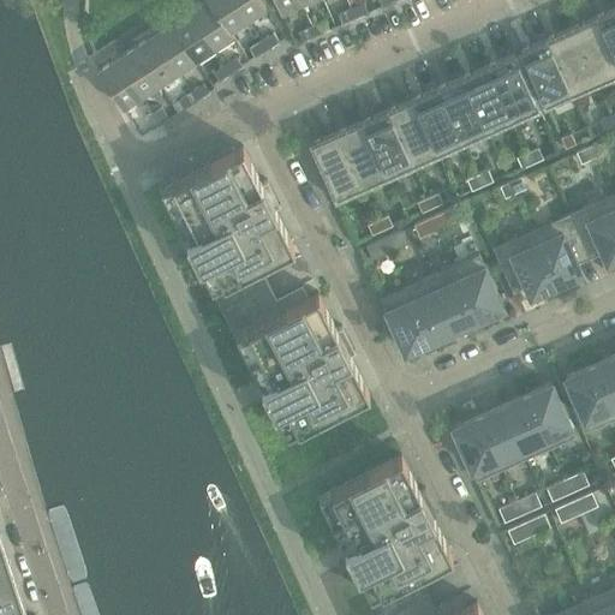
[(208,0),(203,0),(189,10),(214,48),(233,35),(230,30),(208,0)]
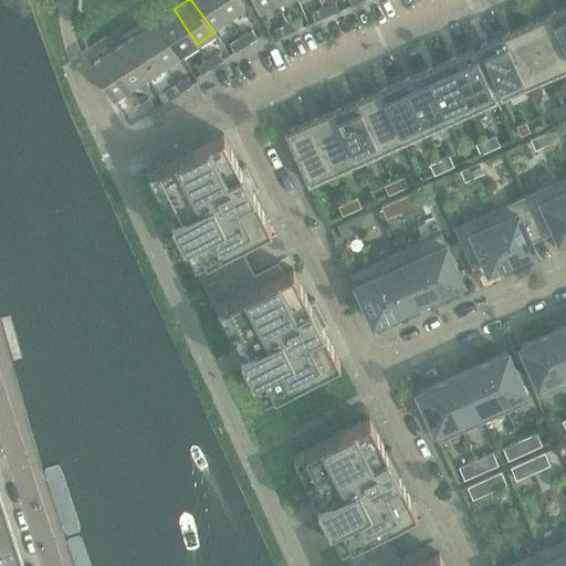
[(191,0),(211,28),(228,18),(216,0),(191,0)]
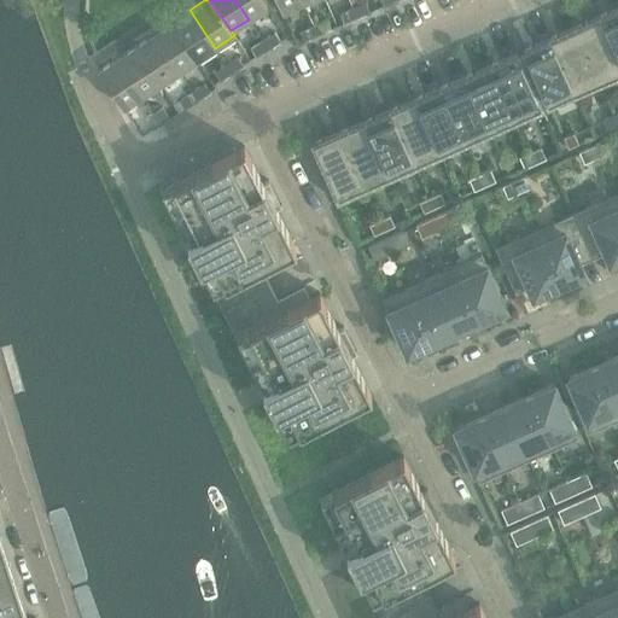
[(262,0),(235,0),(249,19),(267,7),(262,0)]
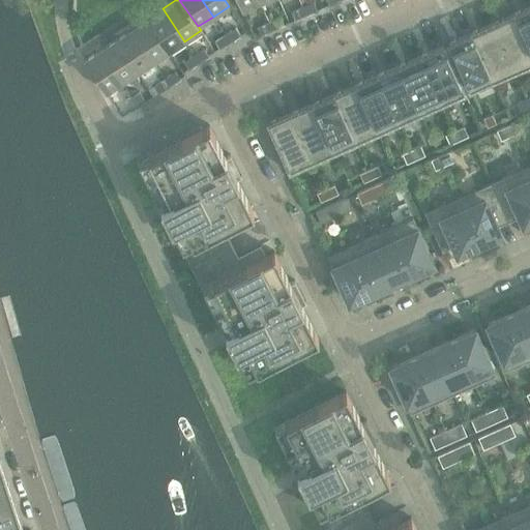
[(258,0),(237,0),(242,9),(259,2),(258,0)]
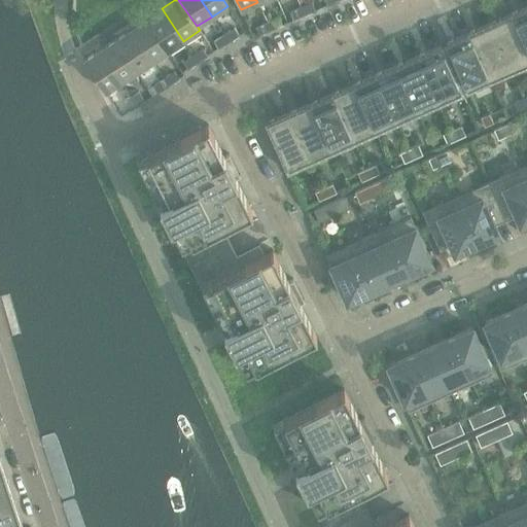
[(312,2),(301,7),(305,15),(316,10),(312,2)]
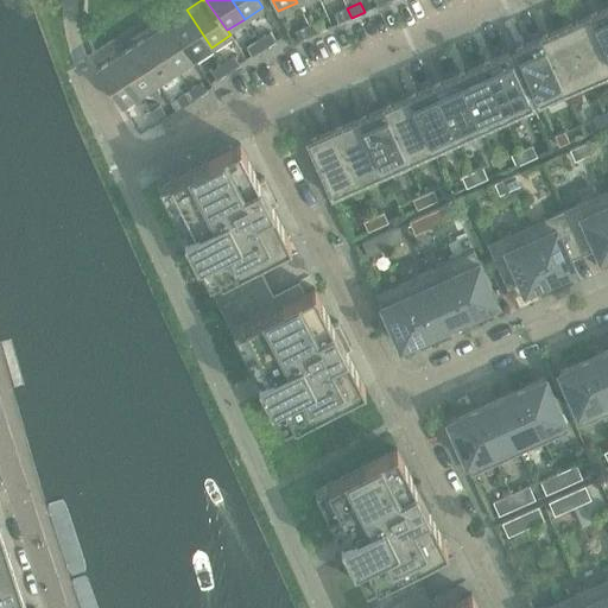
[(607,7),(590,16),(607,55),(607,7)]
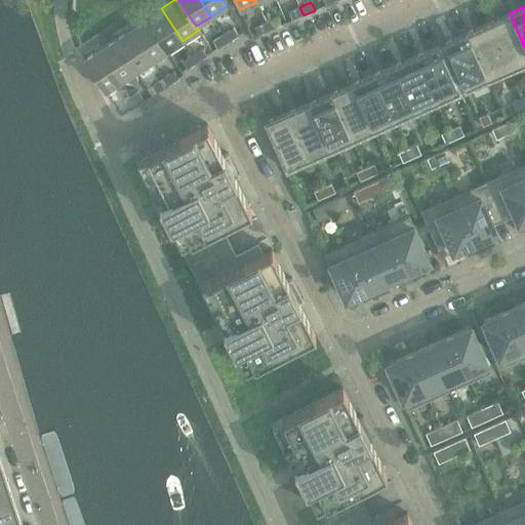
[(299,7),(288,12),(292,19),(304,15),(299,7)]
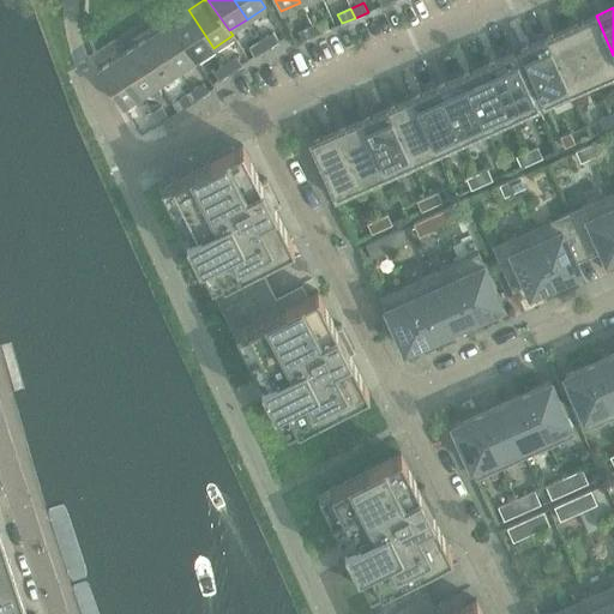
[(188,10),(170,22),(196,60),(214,48),(188,10)]
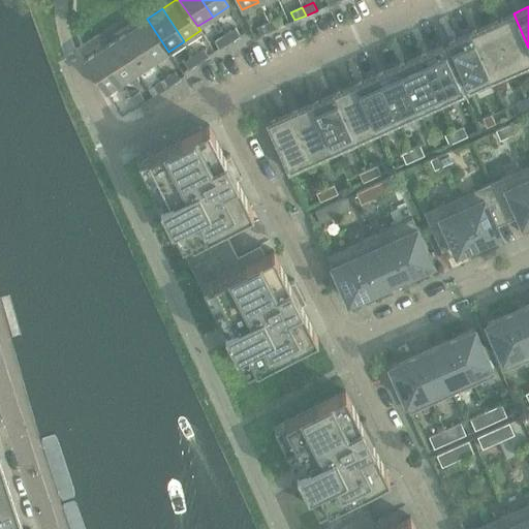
[(528,48),(514,13),(492,23),(512,69),(528,62),(528,48)]
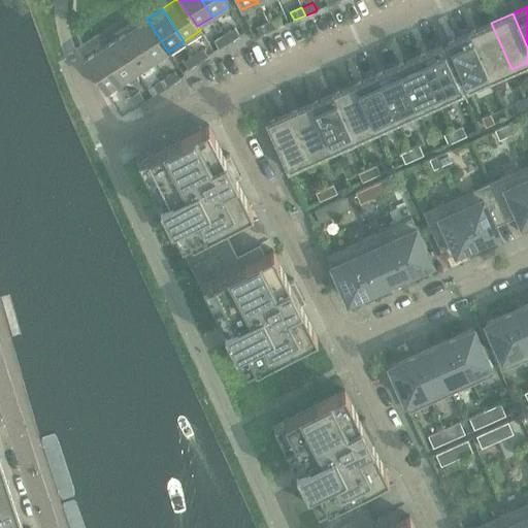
[(278,18),(268,23),(271,30),(283,25),(278,18)]
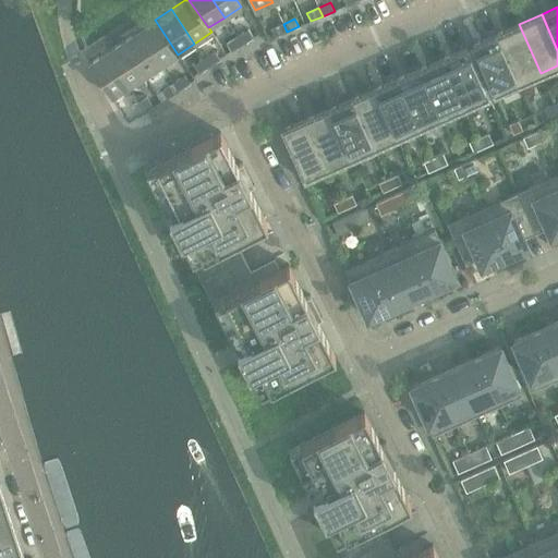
[(155,20),(138,31),(160,64),(178,55),(155,20)]
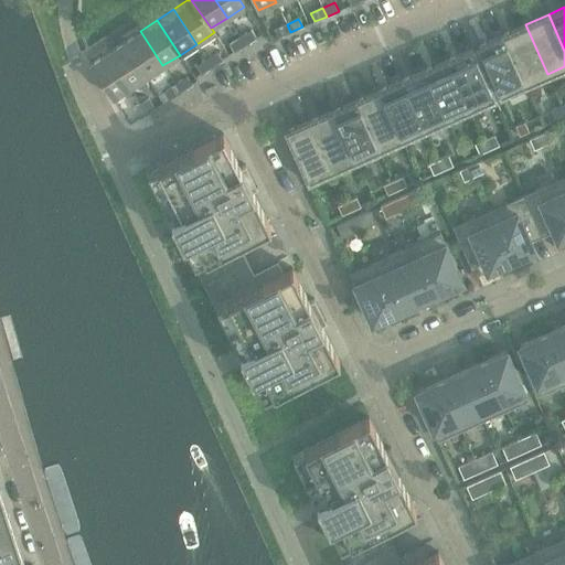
[(287,24),(275,30),(278,38),(290,32),(287,24)]
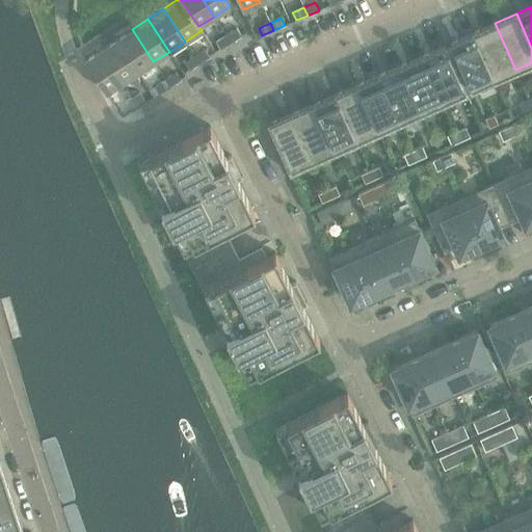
[(495,23),(473,32),(494,79),(515,70),(495,23)]
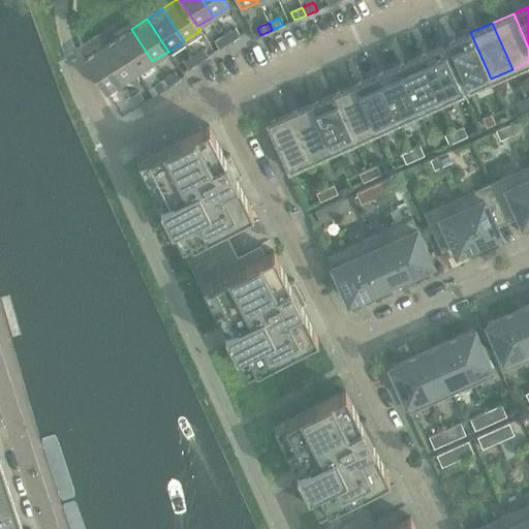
[(131,29),(116,39),(136,71),(152,61),(131,29)]
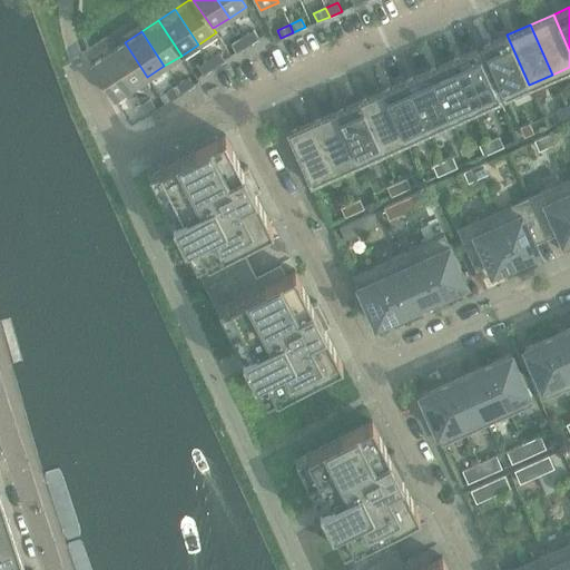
[(254,31),(243,38),(247,46),(258,38),(254,31)]
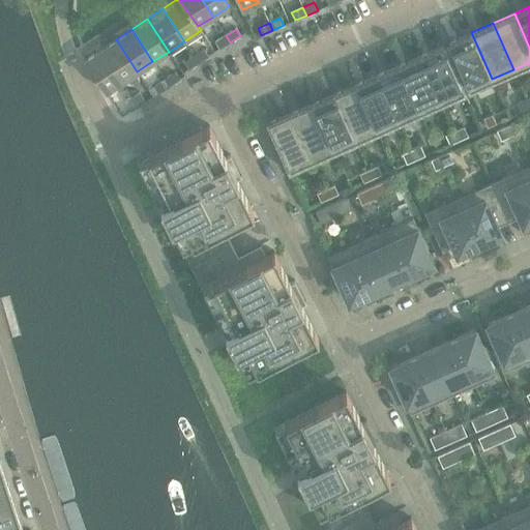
[(471,32),(448,42),(470,89),(492,79),(471,32)]
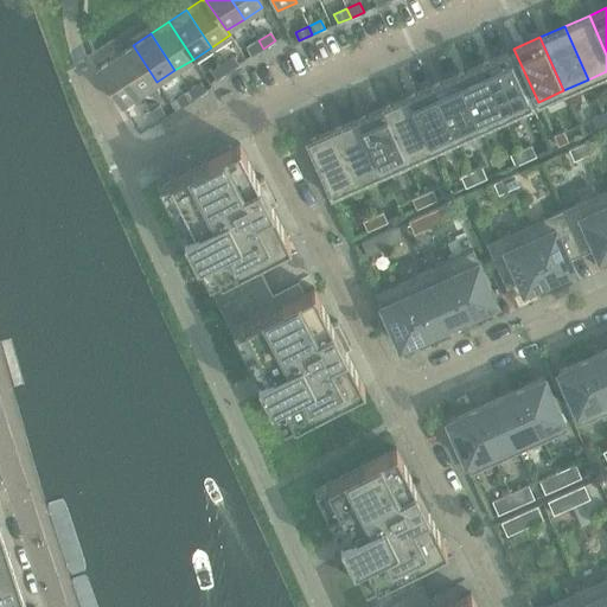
[(259,40),(247,49),(251,56),(263,49),(259,40)]
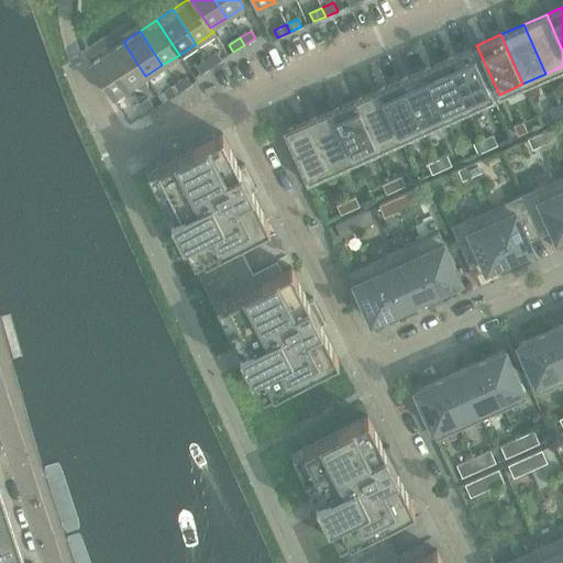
[(123,42),(107,53),(129,87),(145,76),(123,42)]
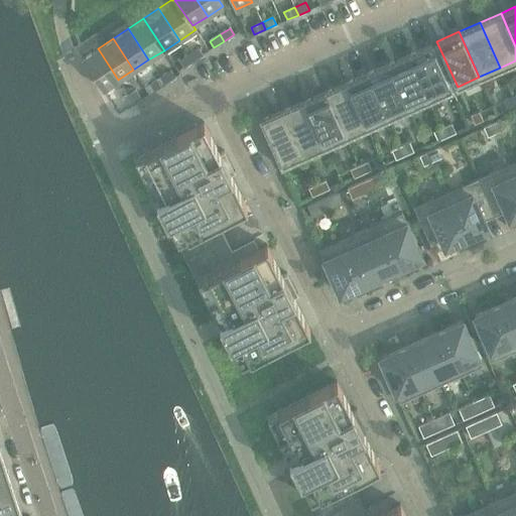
[(409,53),(429,99),(452,90),(431,44),(409,53)]
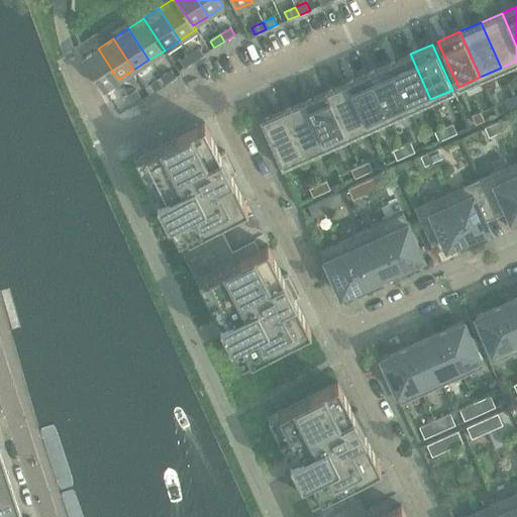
[(200,47),(190,55),(194,62),(204,55),(200,47)]
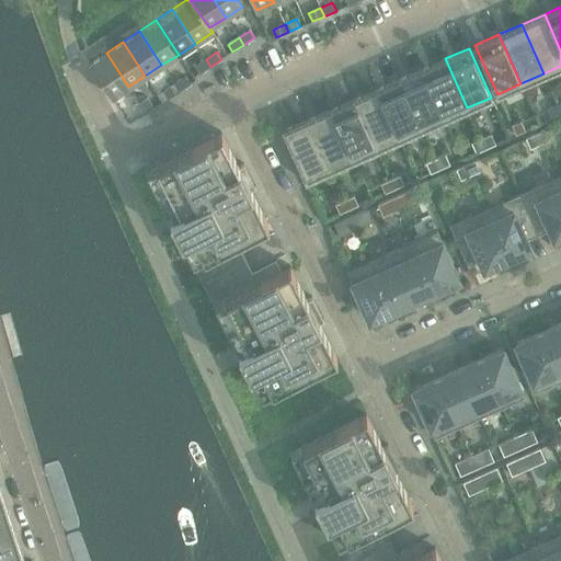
[(106,53),(90,64),(112,98),(128,87),(106,53)]
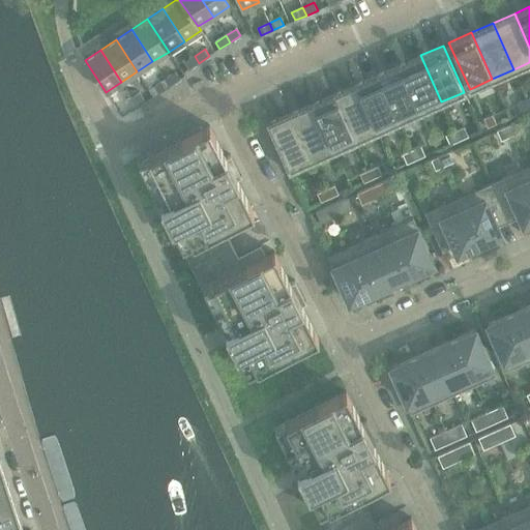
[(420,55),(399,65),(419,112),(441,101),(420,55)]
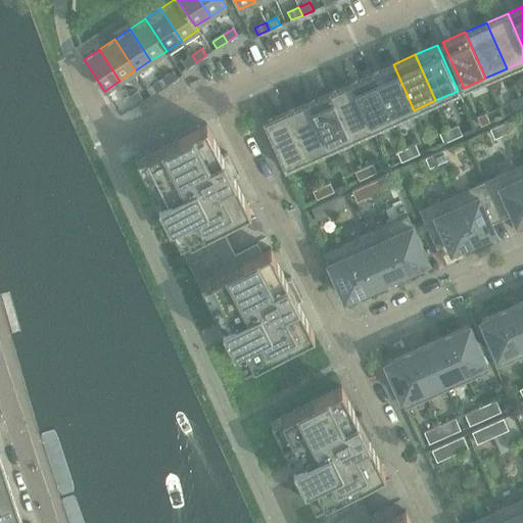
[(192,55),(181,61),(186,68),(196,62),(192,55)]
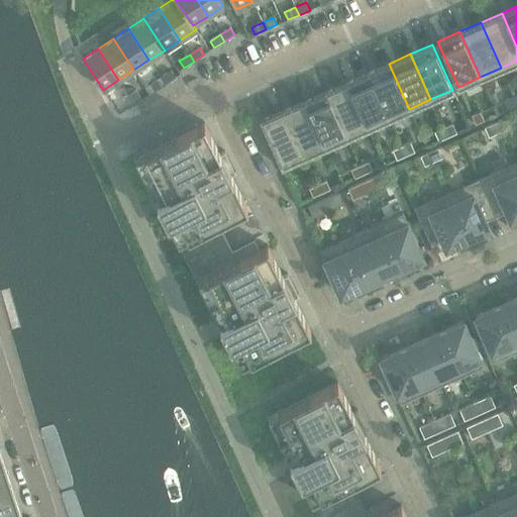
[(389,64),(369,73),(389,118),(409,109),(389,64)]
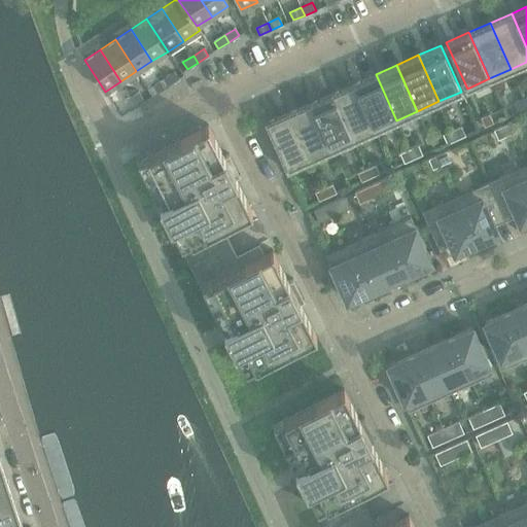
[(174,72),(164,79),(169,85),(179,79),(174,72)]
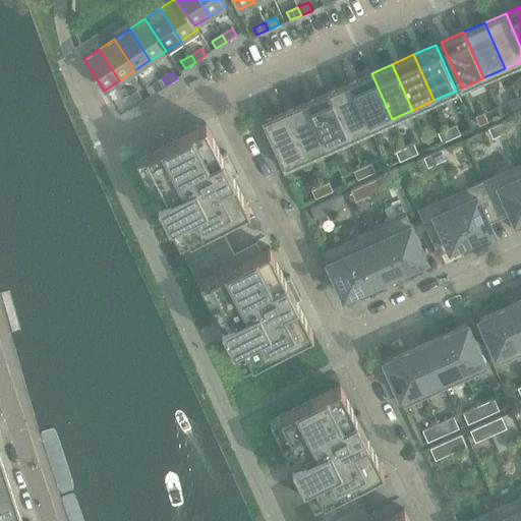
[(371,73),(350,82),(370,128),(392,119),(371,73)]
